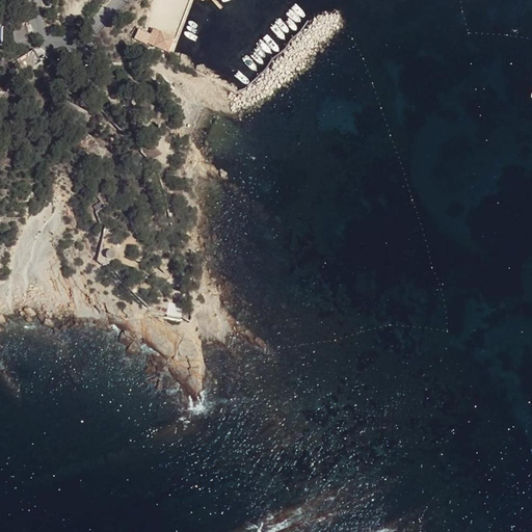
[(11,28),(0,27),(0,46),(10,47),(11,28)]
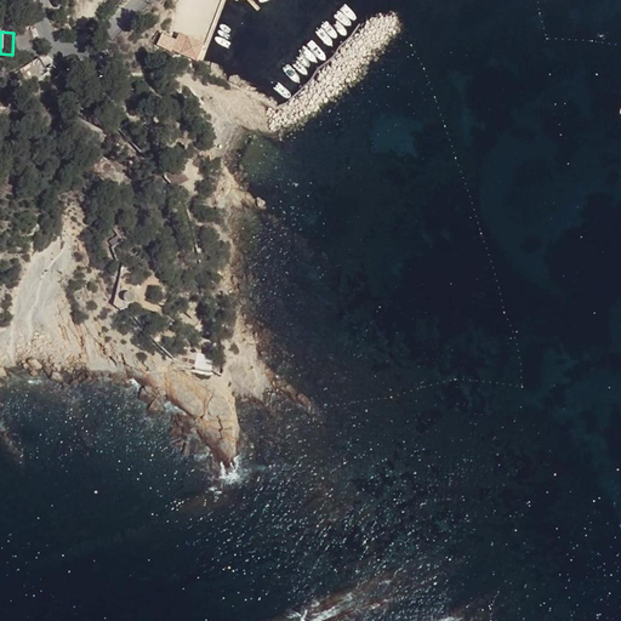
[(171,51),(172,49),(180,52),(198,60),(204,44),(180,33),(177,40),(163,33),(157,44),(171,51)]
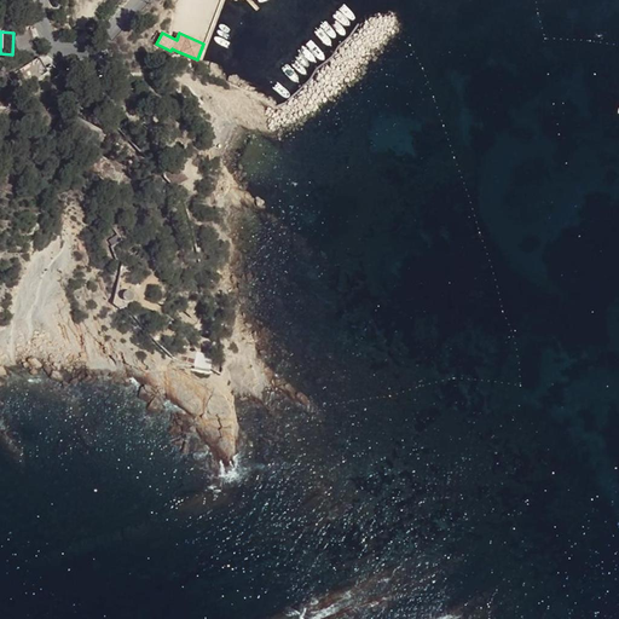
[(40,57),(21,69),(29,86),(50,74),(40,57)]
